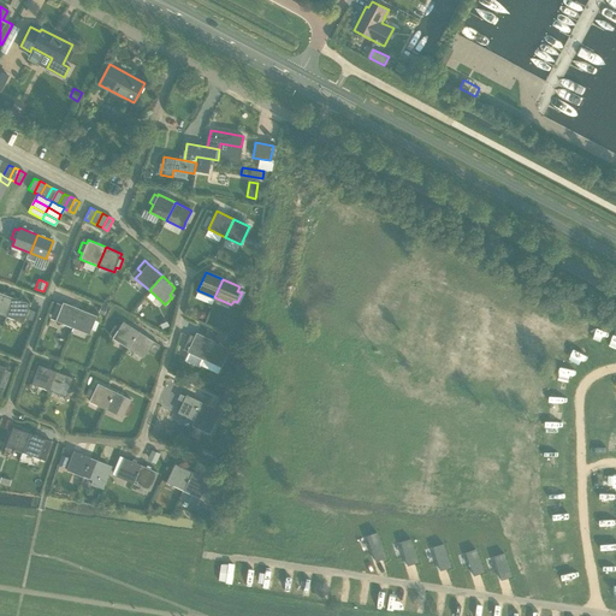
[(0,313),(7,317),(13,297),(0,292),(0,313)]
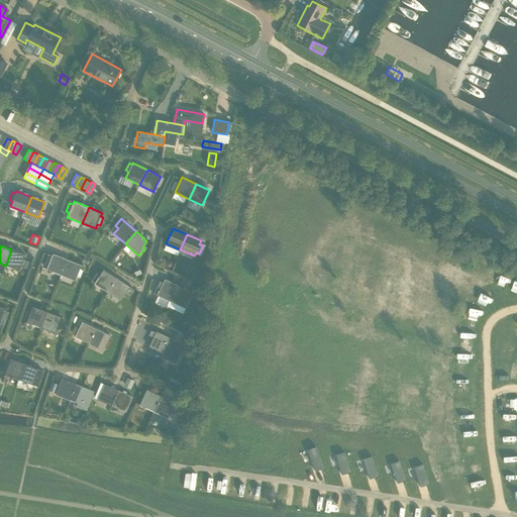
[(11,249),(6,266),(19,271),(21,267),(23,268),(26,261),(23,260),(25,255),(11,249)]
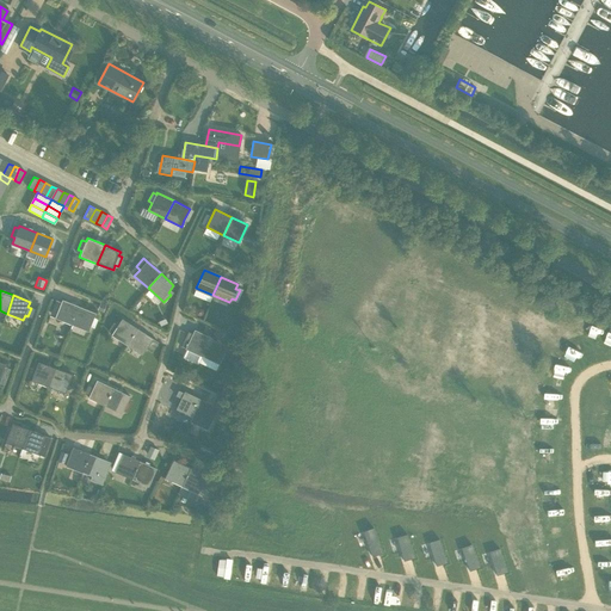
[(73,325),(80,307),(62,300),(61,303),(57,302),(54,310),(57,312),(55,318),(73,325)]
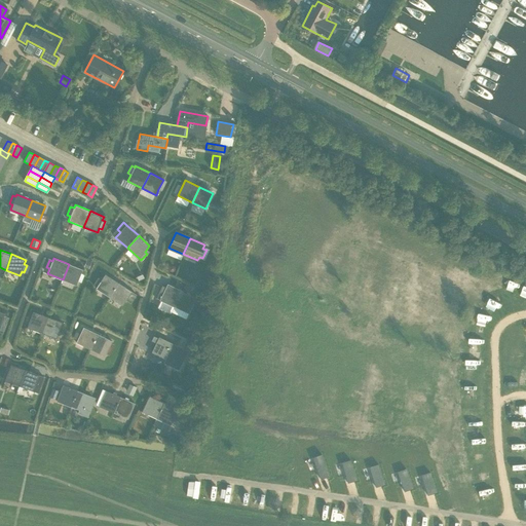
[(82,269),(69,264),(63,279),(76,286),(78,280),(81,283),(84,274),(81,273),(82,269)]
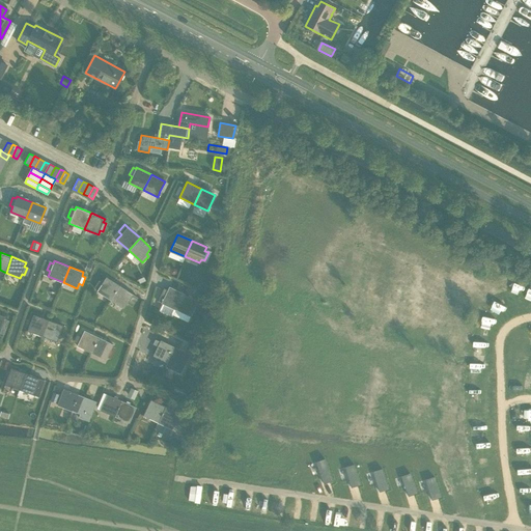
[(110,300),(119,285),(106,277),(102,284),(98,282),(94,287),(98,289),(96,291),(110,300)]
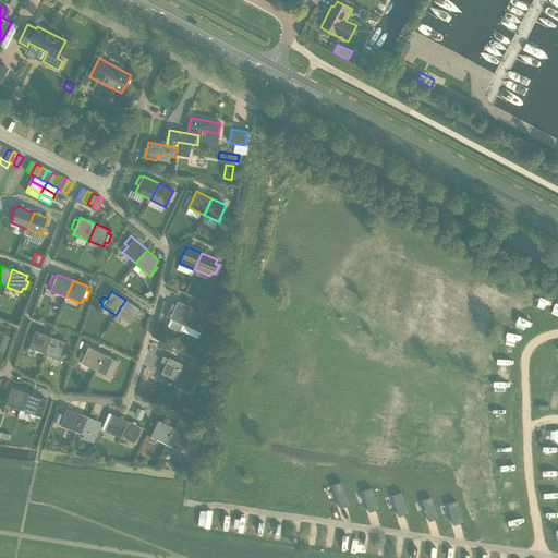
[(142,311),(125,300),(116,315),(130,324),(134,316),(137,318),(142,311)]
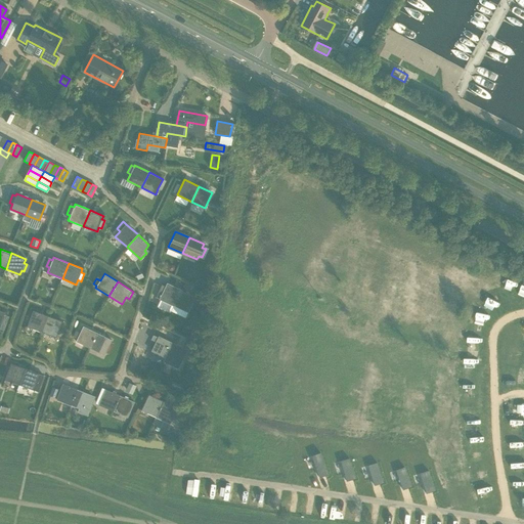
[(174,306),(181,291),(167,284),(166,287),(162,285),(159,290),(163,292),(160,299),(174,306)]
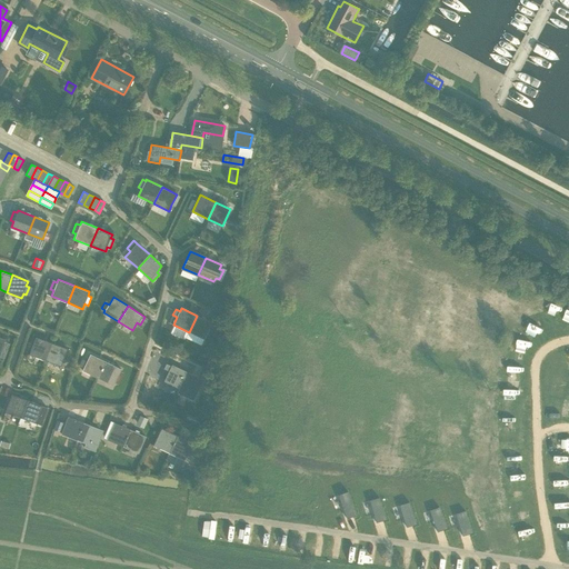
[(212,322),(197,316),(189,332),(205,339),(212,322)]
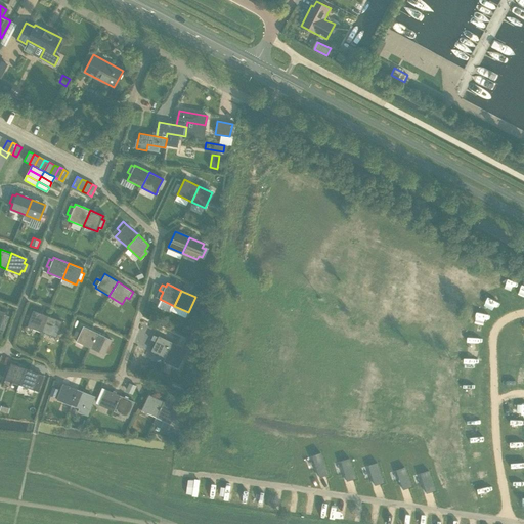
[(42,332),(48,316),(33,310),(27,326),(42,332)]
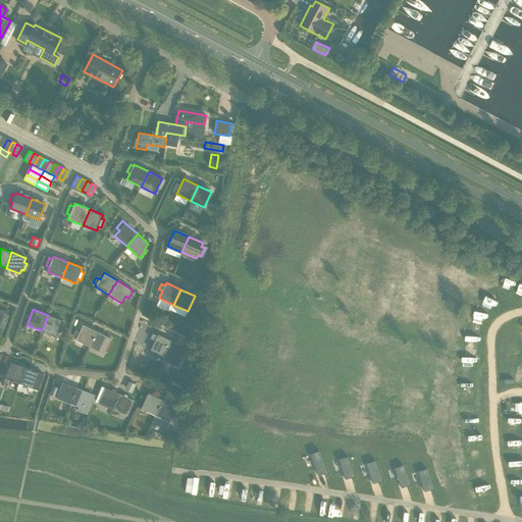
[(61,320),(48,315),(42,330),(56,335),(61,320)]
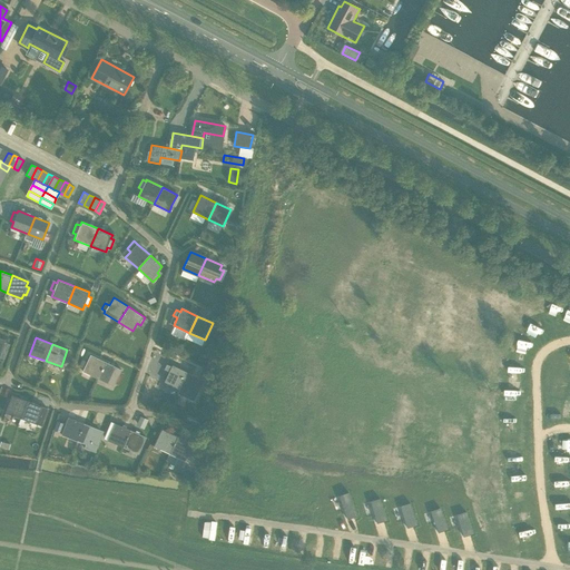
[(82,371),(98,379),(106,362),(90,354),(87,362),(82,360),(80,365),(85,367),(82,371)]
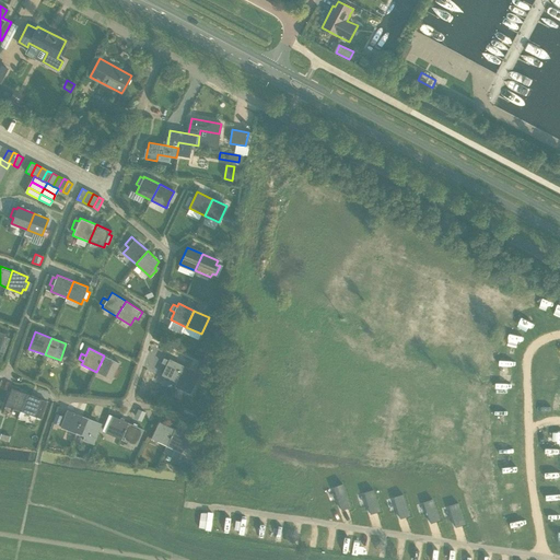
[(104,356),(96,372),(111,380),(114,373),(117,374),(120,366),(118,365),(119,363),(104,356)]
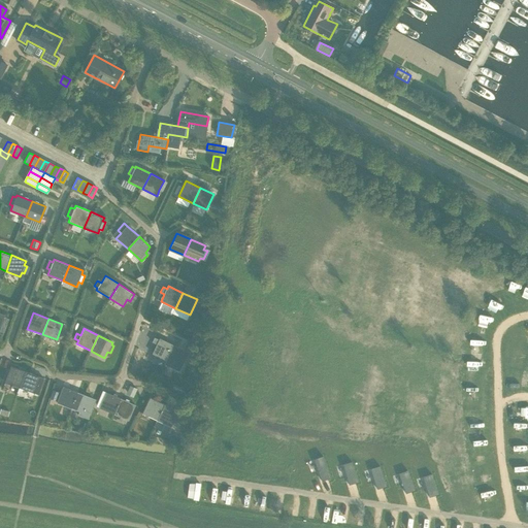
[(166,361),(174,345),(160,338),(159,340),(155,337),(152,342),(157,344),(153,354),(166,361)]
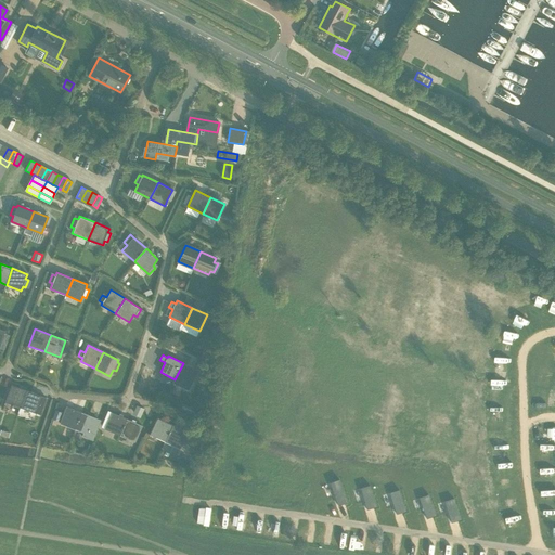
[(197,370),(183,363),(175,379),(190,386),(197,370)]
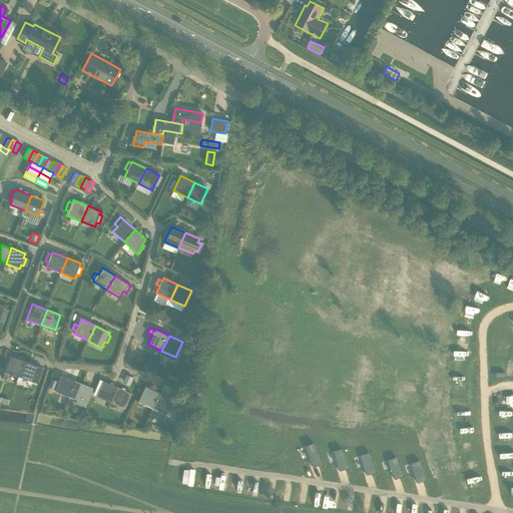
[(4,372),(19,377),(25,361),(10,356),(4,372)]
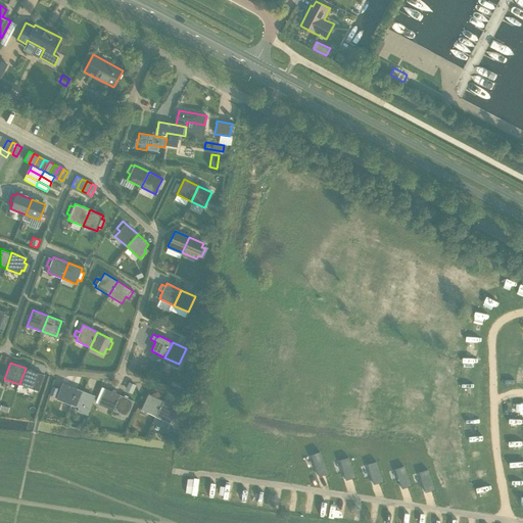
[(26,368),(19,384),(34,389),(37,382),(40,383),(43,375),(26,368)]
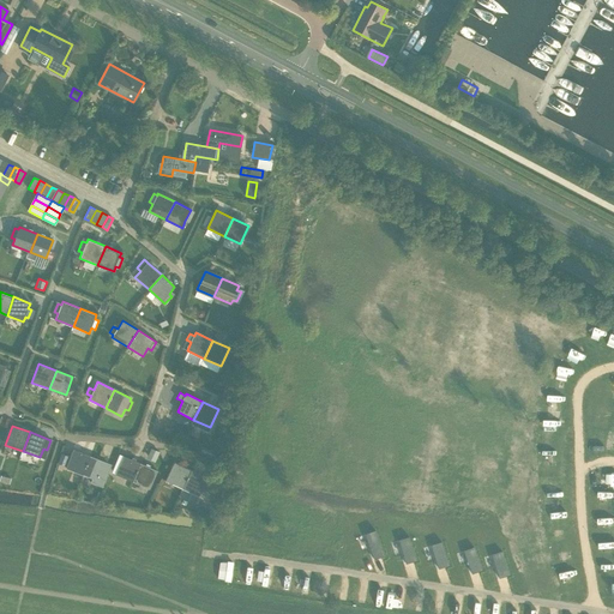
[(66,468),(84,475),(91,457),(73,450),(70,449),(65,461),(68,462),(66,468)]
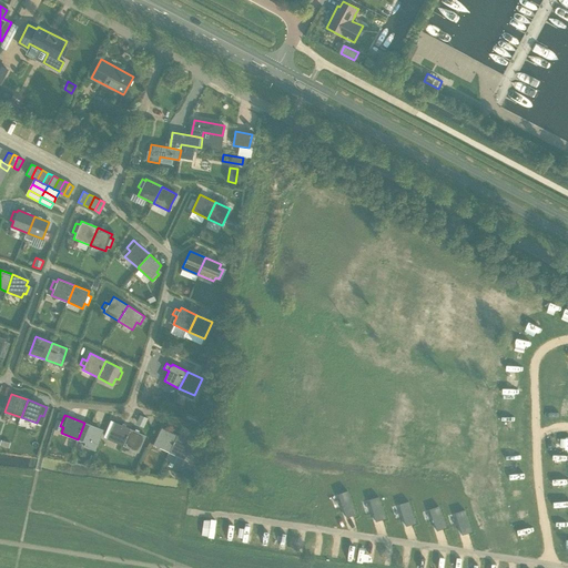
[(146,418),(140,415),(138,422),(143,425),(146,418)]
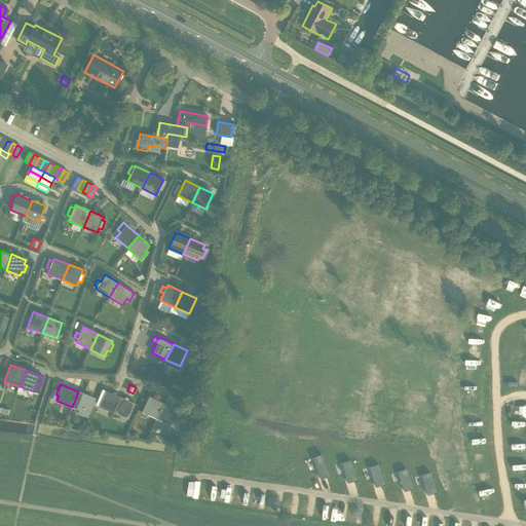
[(114,413),(121,398),(106,390),(105,393),(102,392),(99,400),(102,402),(100,407),(114,413)]
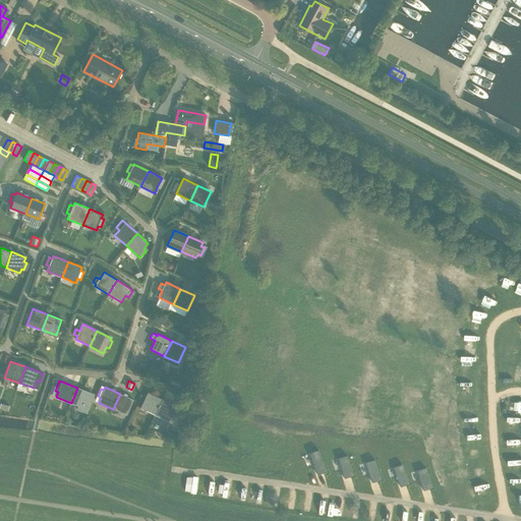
[(77,388),(71,403),(78,406),(77,409),(88,413),(95,394),(91,393),(77,388)]
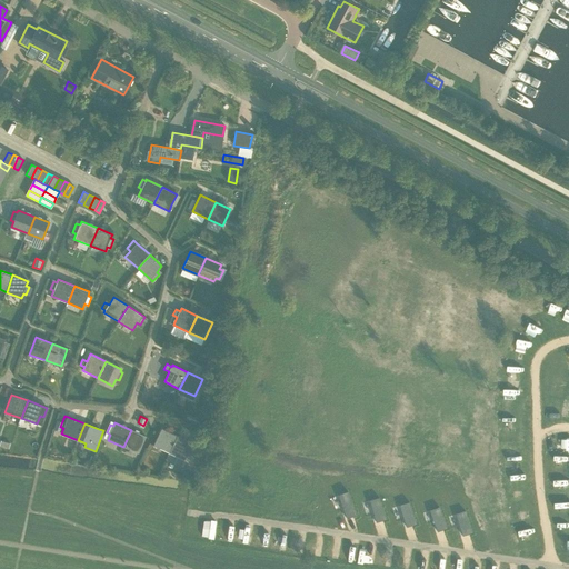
[(156,446),(170,452),(177,436),(161,429),(150,451),(153,452),(156,446)]
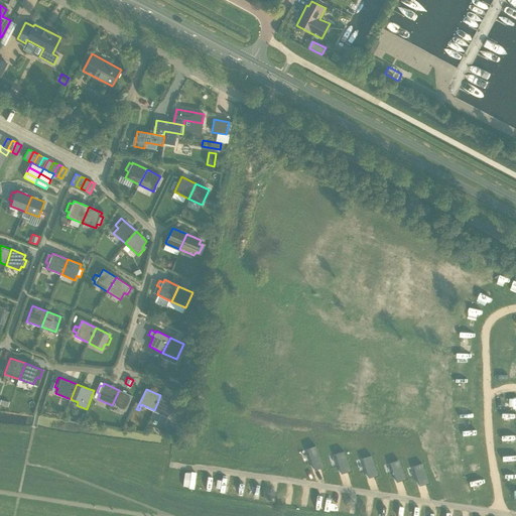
[(132,396),(119,390),(112,405),(125,411),(132,396)]
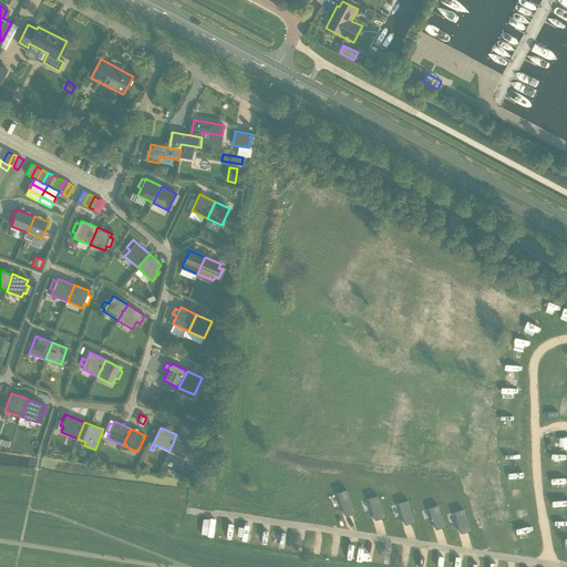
[(176,434),(169,451),(184,459),(186,453),(191,454),(195,445),(191,443),(192,442),(176,434)]
